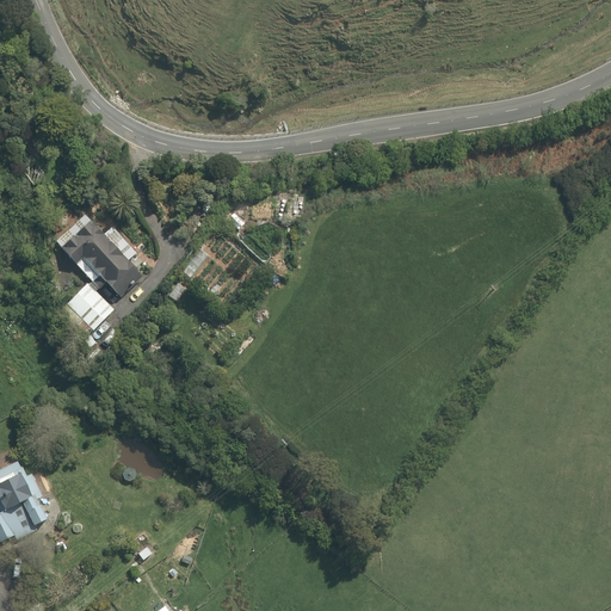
[(245,223),(234,214),(228,221),(239,230),(245,223)]
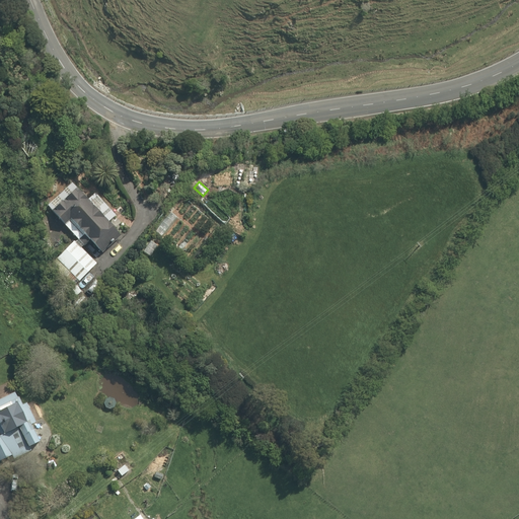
[(88,200),(73,183),(49,206),(79,240),(76,242),(81,248),(90,240),(102,253),(121,236),(108,223),(117,216),(95,194),(88,200)]
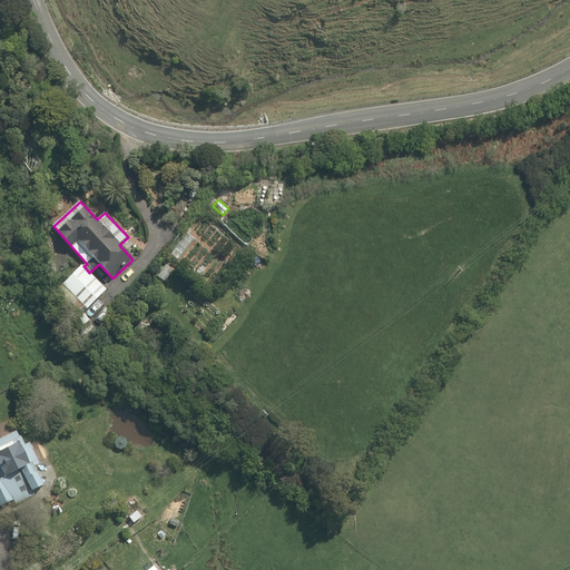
[(89,273),(84,266),(82,265),(62,284),(86,310),(106,290),(89,273)]
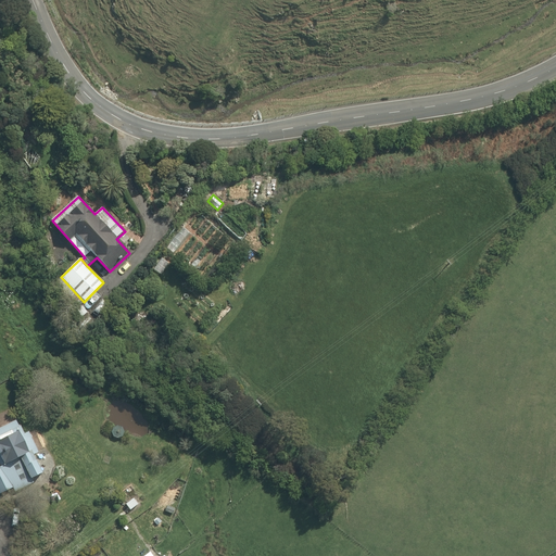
[(0,494),(13,489),(15,492),(34,483),(33,479),(43,474),(34,455),(39,453),(29,433),(25,434),(21,427),(16,420),(0,428),(0,494)]
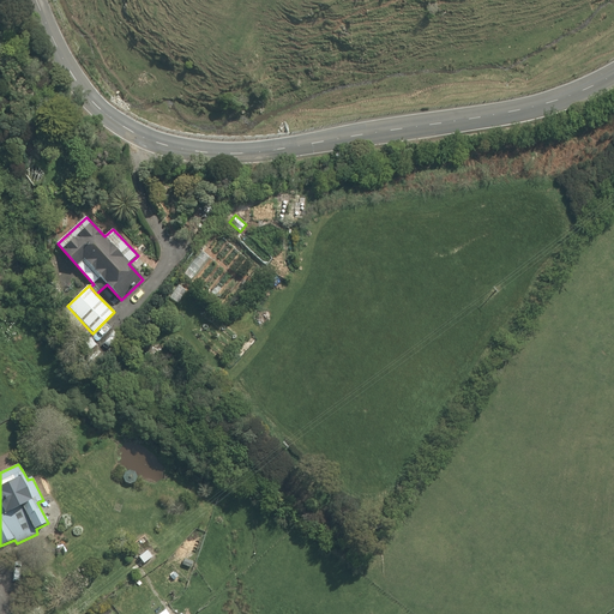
[(154,558),(148,551),(139,558),(144,564),(154,558)]
